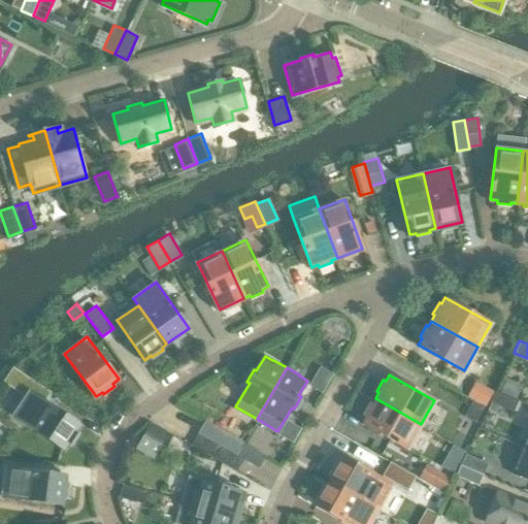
[(27,396),(14,415),(65,449),(69,443),(71,444),(78,432),(76,431),(80,425),(43,400),(50,390),(29,375),(22,386),(30,391),(27,396)]
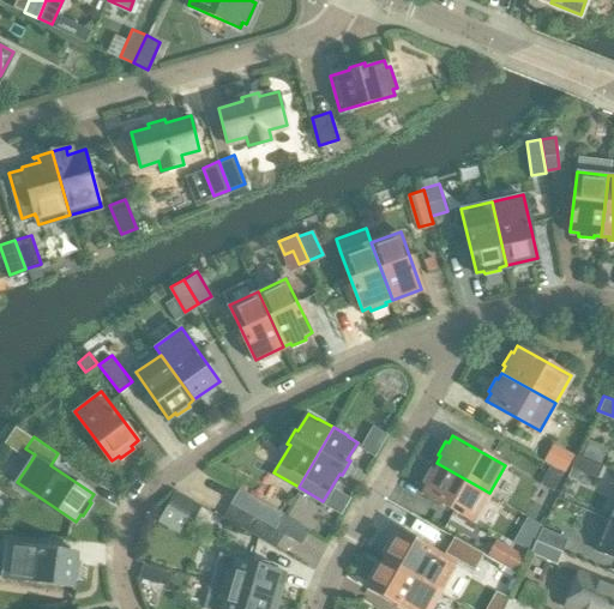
[(553,444),(546,459),(564,469),(572,454),(553,444)]
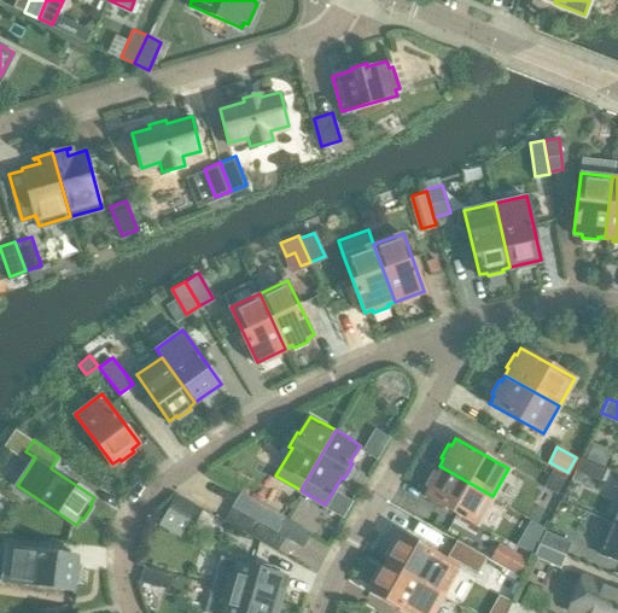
[(579,455),(575,468),(601,479),(606,466),(579,455)]
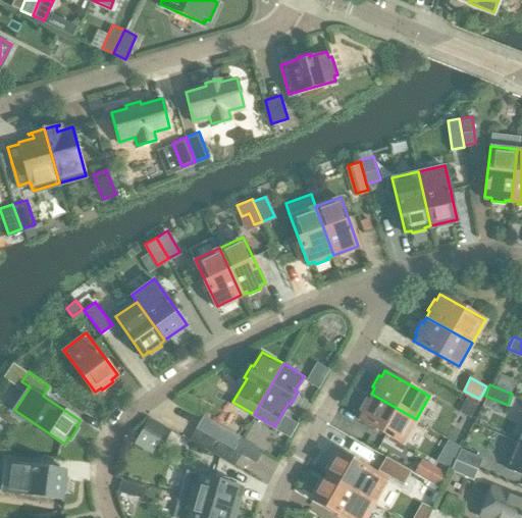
[(416,419),(371,394),(368,399),(366,398),(359,409),(361,411),(358,417),(403,443),(416,419)]
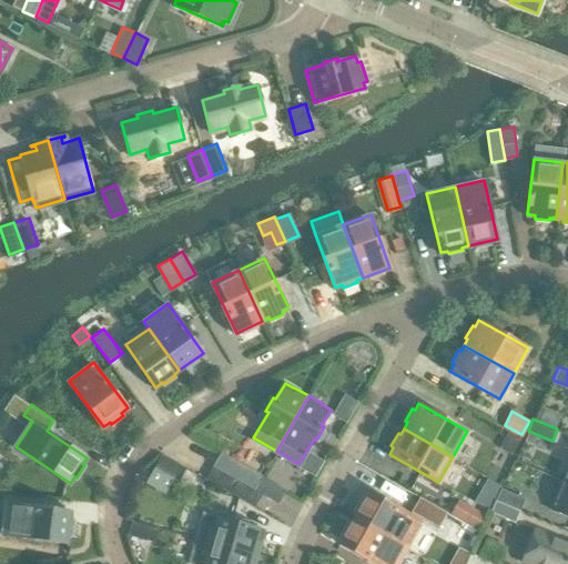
[(508,430),(501,442),(514,449),(519,436),(508,430)]
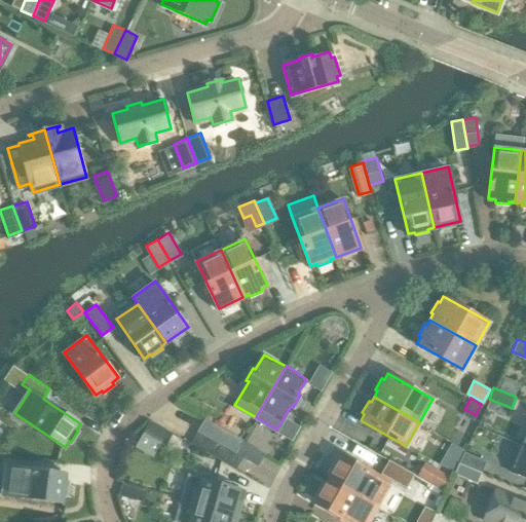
[(173,432),(149,418),(143,431),(165,444),(173,432)]
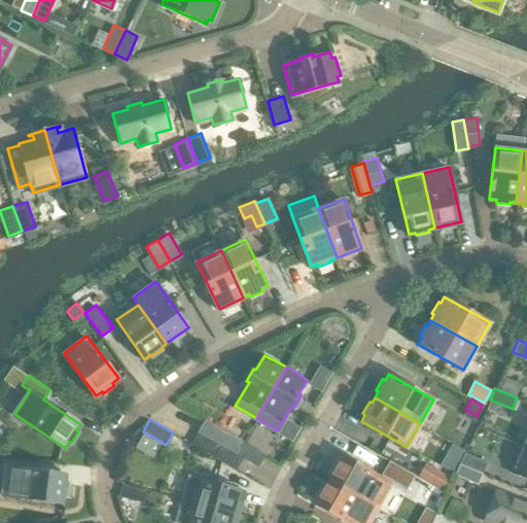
[(220,443),(198,430),(190,443),(213,455),(220,443)]
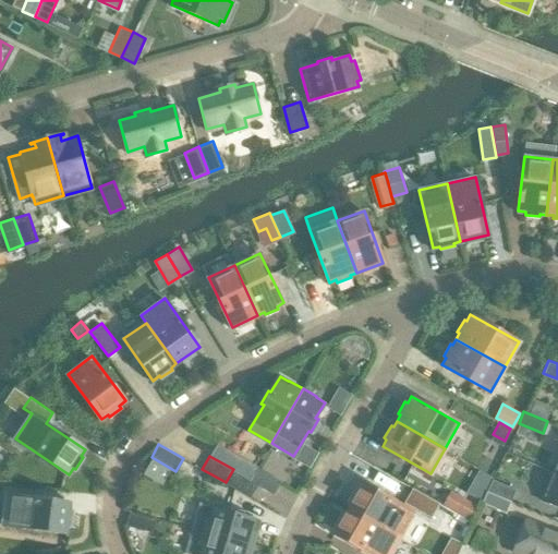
[(242,458),(235,470),(251,479),(257,467),(242,458)]
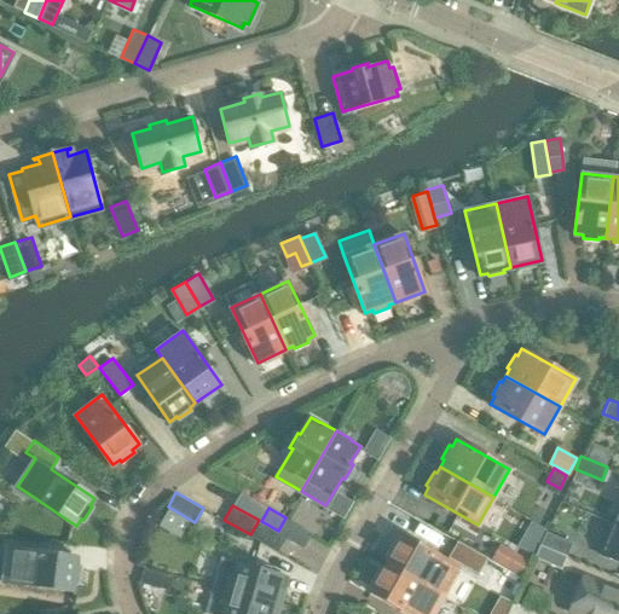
[(261,521),(259,520),(252,534),(278,550),(285,536),(278,531),(261,521)]
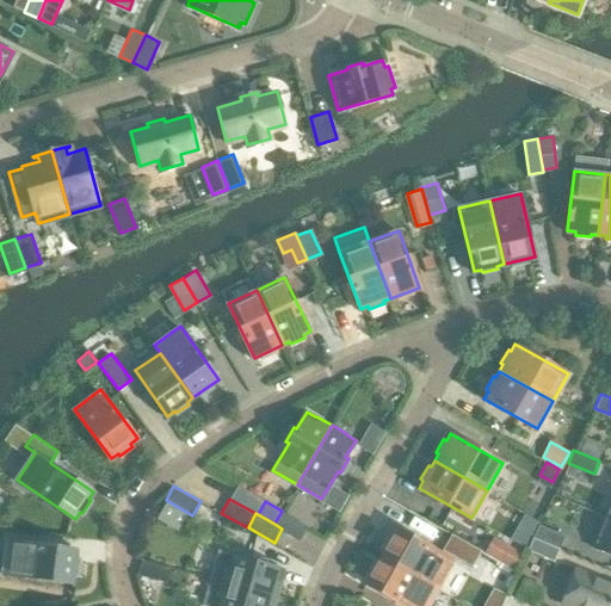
[(525,513),(511,537),(528,545),(538,521),(525,513)]
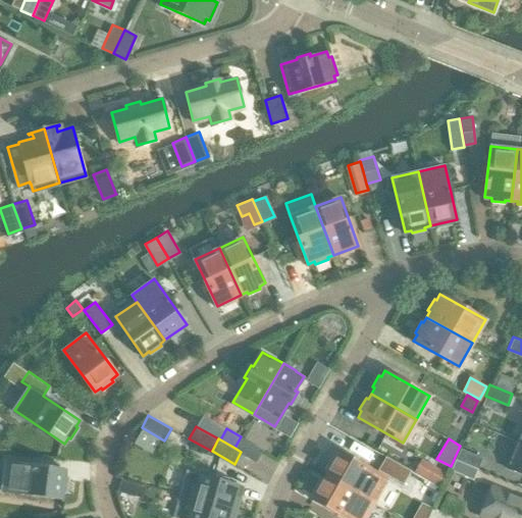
[(521,442),(519,441),(508,467),(521,472),(521,442)]
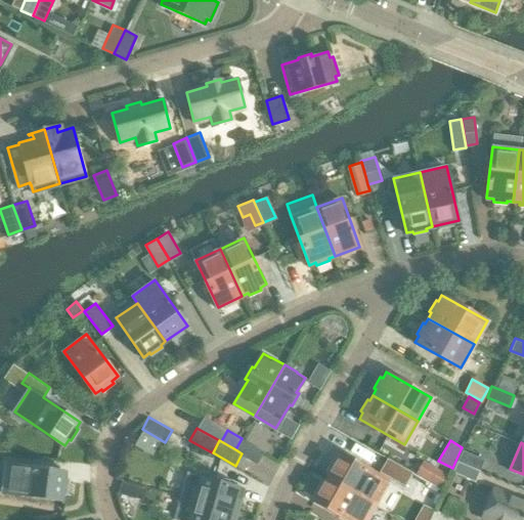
[(484,458),(463,448),(456,460),(479,469),(484,458)]
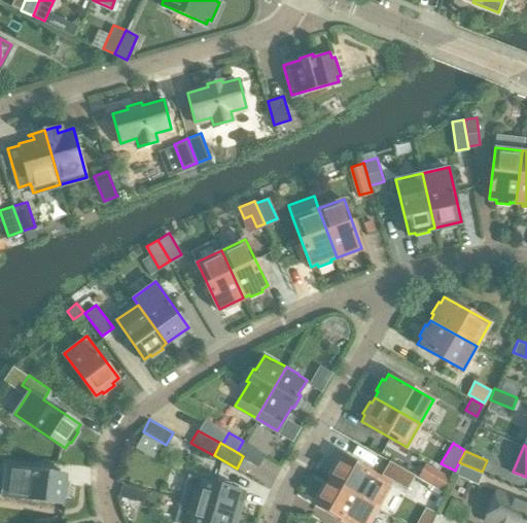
[(390,483),(342,455),(338,461),(336,460),(329,473),(331,474),(328,479),(377,507),(390,483)]
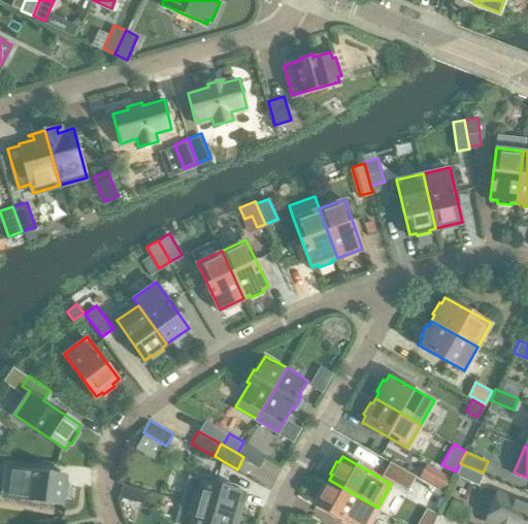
[(390,460),(383,473),(407,488),(415,475),(390,460)]
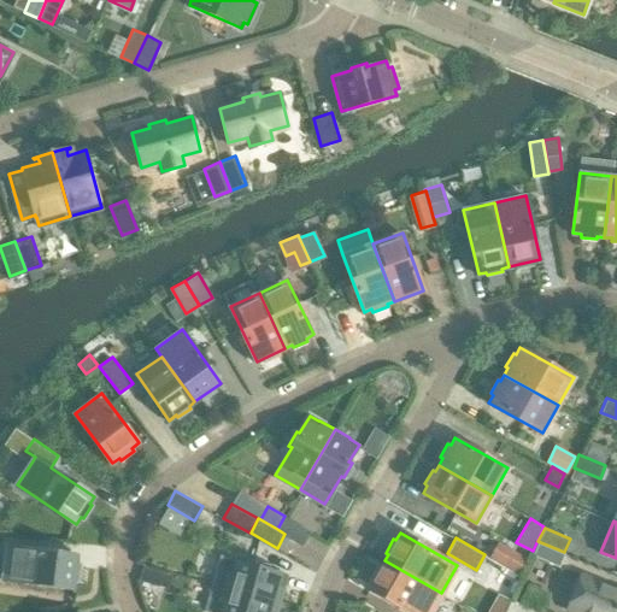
[(538,541),(533,554),(559,565),(564,552),(538,541)]
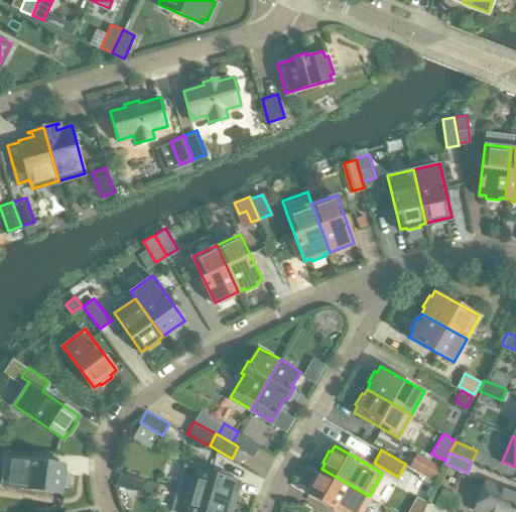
[(440,467),(417,454),(411,465),(433,478),(440,467)]
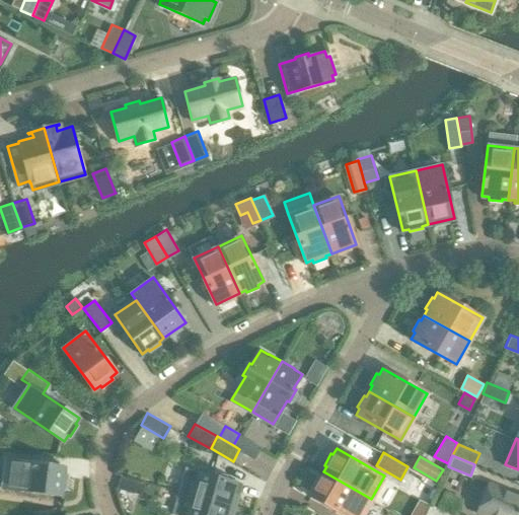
[(66,467),(6,459),(2,487),(62,495),(63,488),(66,488),(67,474),(65,474),(66,467)]
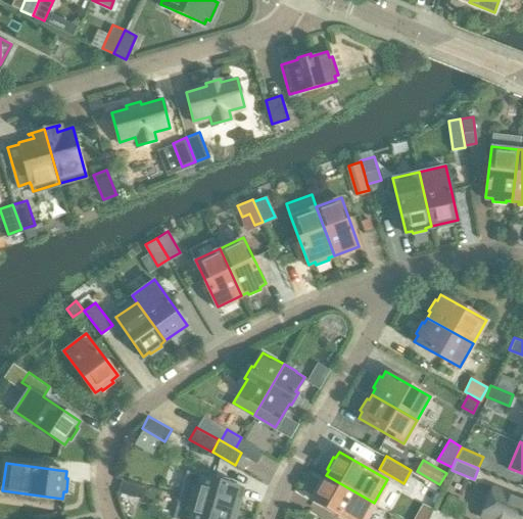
[(180,493),(237,510),(241,496),(240,496),(243,486),(226,482),(227,479),(214,475),(214,478),(187,471),(180,493)]
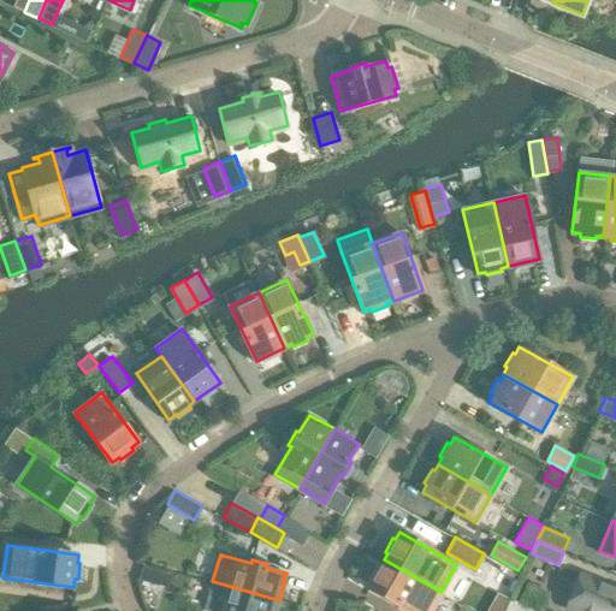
[(430,610),(440,592),(384,559),(380,567),(378,564),(369,579),(372,580),(368,587),(409,610),(430,610)]
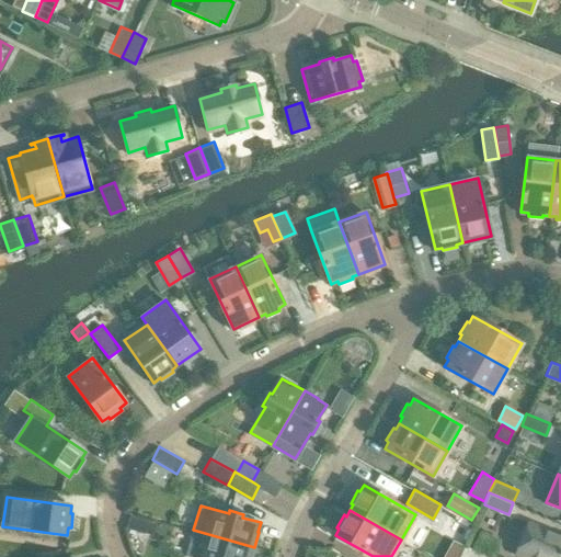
[(157,520),(130,512),(126,526),(152,534),(157,520)]
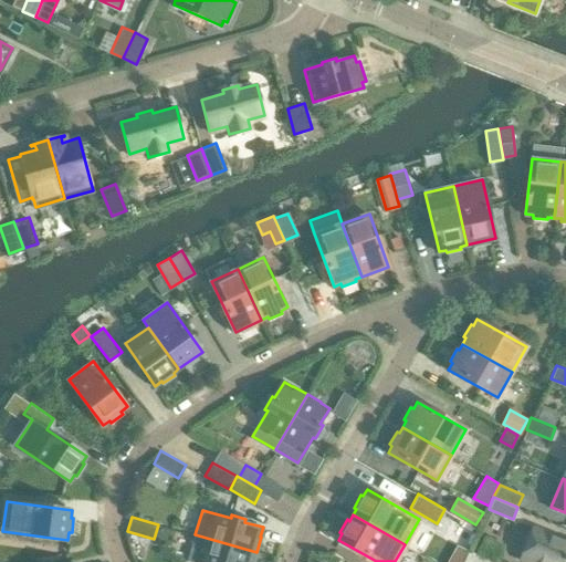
[(522,557),(534,561),(565,561),(565,541),(534,529),(522,557)]
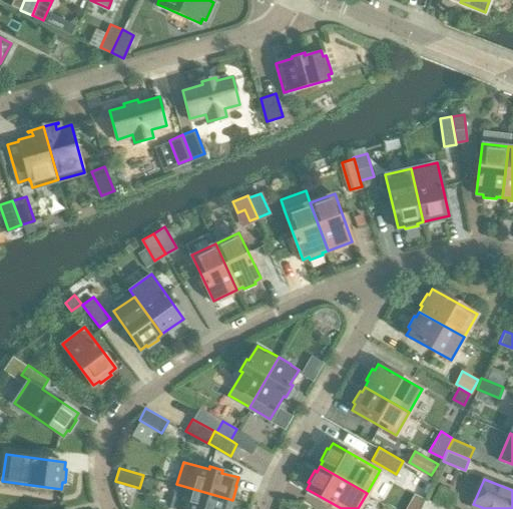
[(229,508),(232,500),(176,484),(170,507),(176,508),(229,508)]
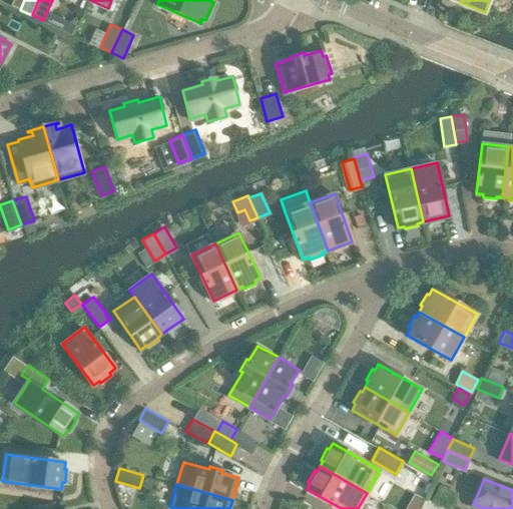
[(445,508),(447,506),(425,497),(419,508),(445,508)]
